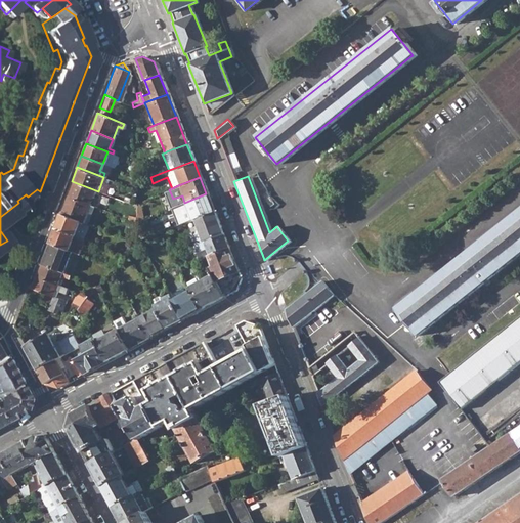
[(67,195),(87,204),(93,189),(72,181),(67,195)]
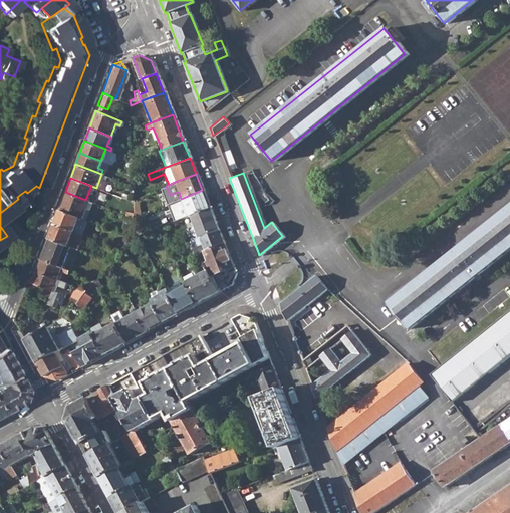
[(181,199),(188,214),(190,214),(208,206),(202,190),(181,199)]
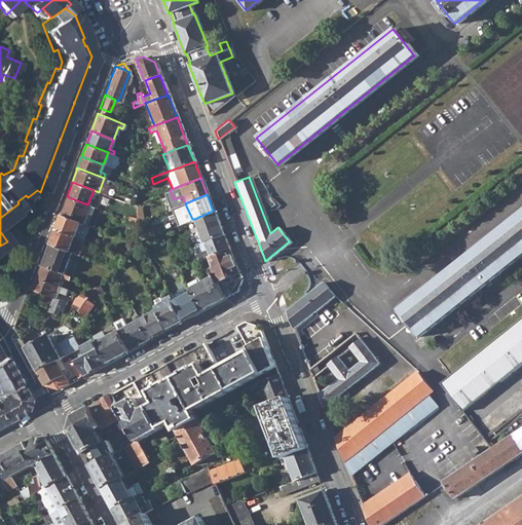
[(60,215),(81,223),(87,204),(67,196),(60,215)]
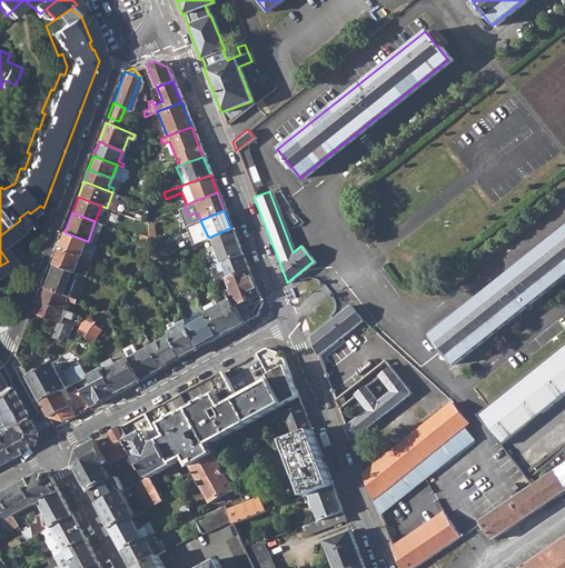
[(564,225),(426,336),(450,365),(564,272),(564,225)]
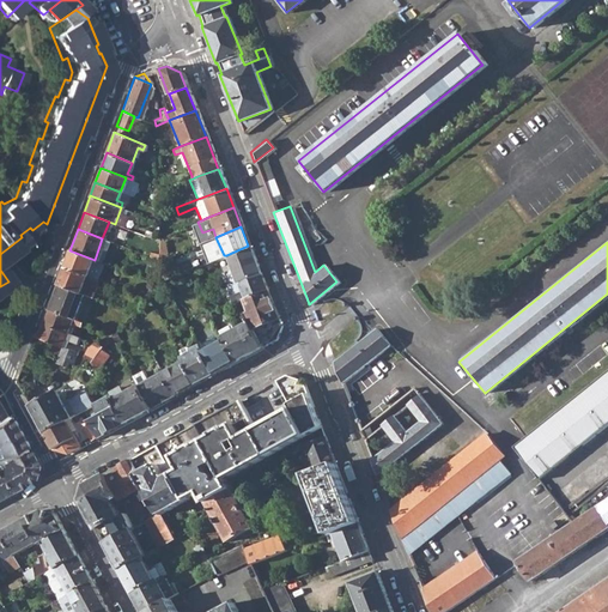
[(226,255),(237,282),(259,273),(248,246),(226,255)]
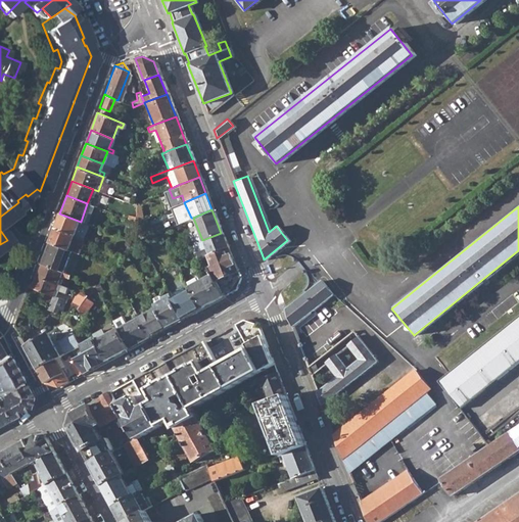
[(54,228),(73,235),(76,228),(80,229),(82,223),(81,222),(59,214),(59,215),(54,228)]
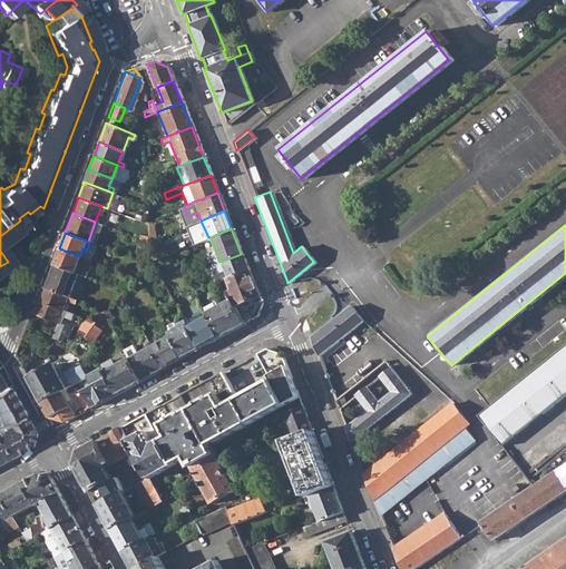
[(79,256),(59,248),(54,263),(77,272),(85,275),(89,263),(79,258),(79,256)]
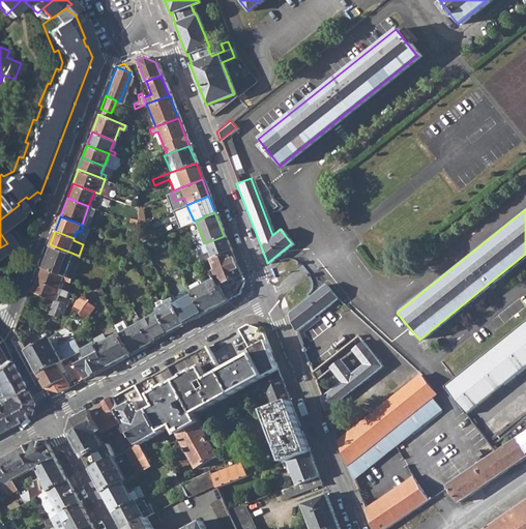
[(224,236),(205,243),(207,251),(198,255),(201,261),(203,260),(230,250),(224,236)]
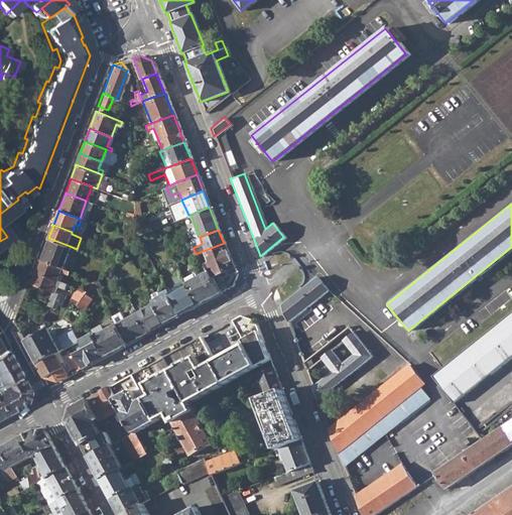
[(189,241),(193,248),(202,244),(200,237),(189,241)]
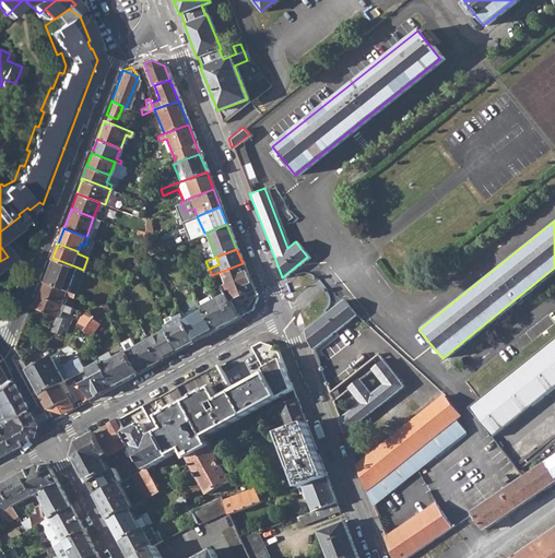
[(44,282),(67,291),(75,266),(52,258),(44,282)]
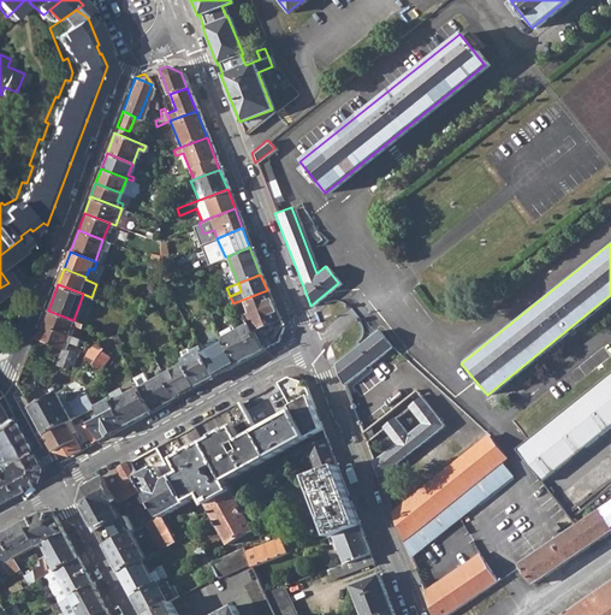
[(236,302),(249,323),(253,330),(262,347),(276,339),(282,327),(267,290),(236,302)]
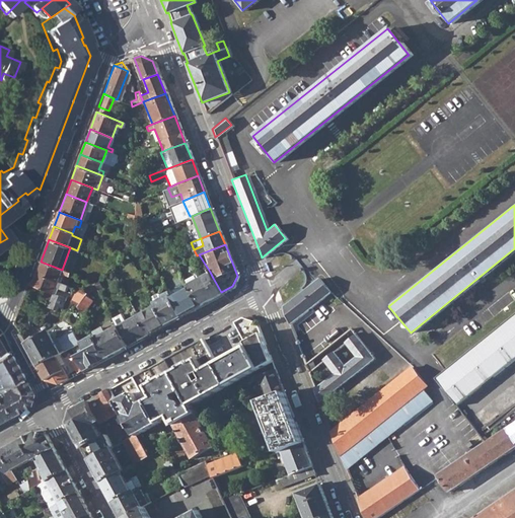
[(37,273),(56,281),(59,273),(67,276),(68,273),(62,270),(41,262),(37,273)]
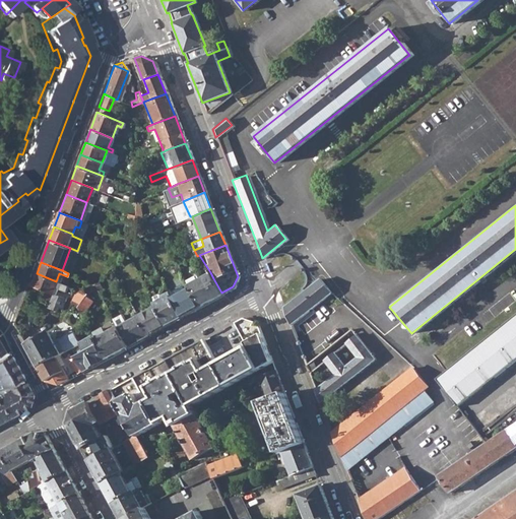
[(198,279),(209,300),(221,293),(213,278),(210,272),(198,279)]
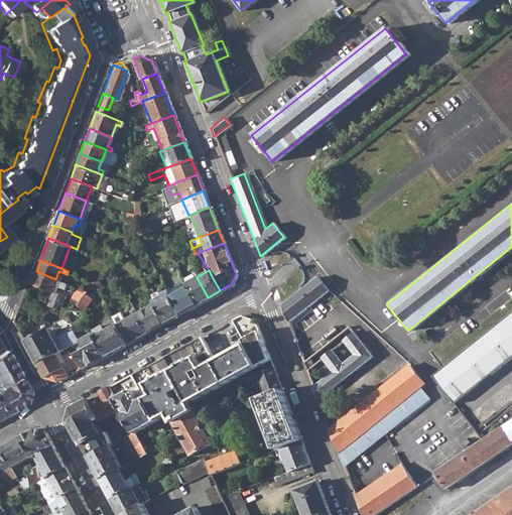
[(31,284),(50,291),(55,279),(36,271),(31,284)]
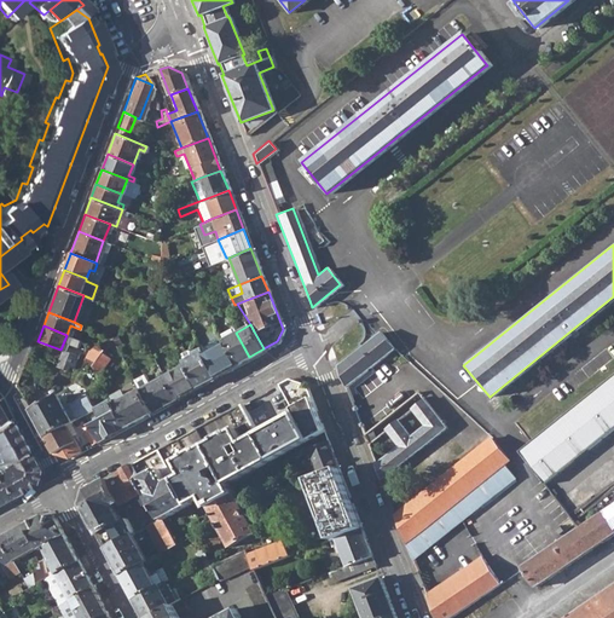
[(335,365),(342,386),(391,347),(377,331),(358,347),(353,351),(335,365)]
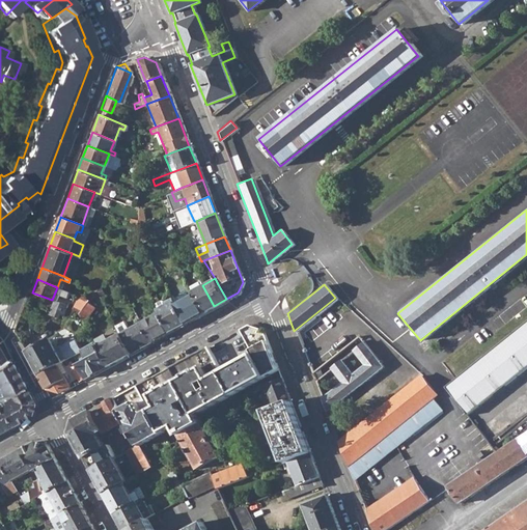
[(192,294),(202,312),(214,306),(202,285),(191,291),(192,294)]
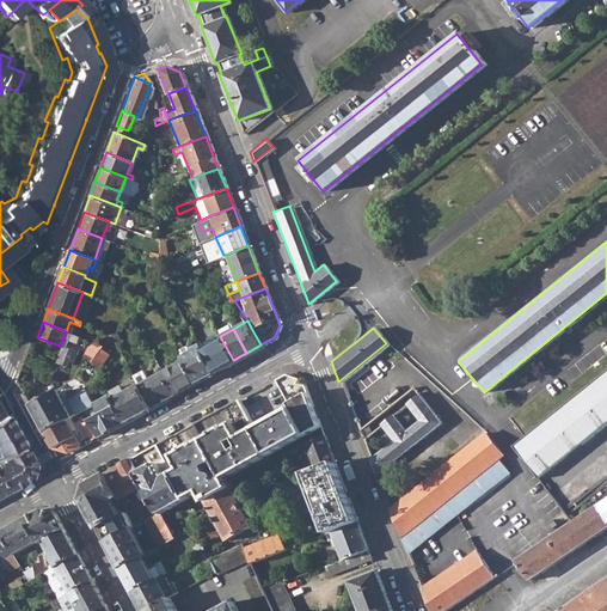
[(195,343),(210,372),(233,360),(221,338),(214,342),(212,336),(195,343)]
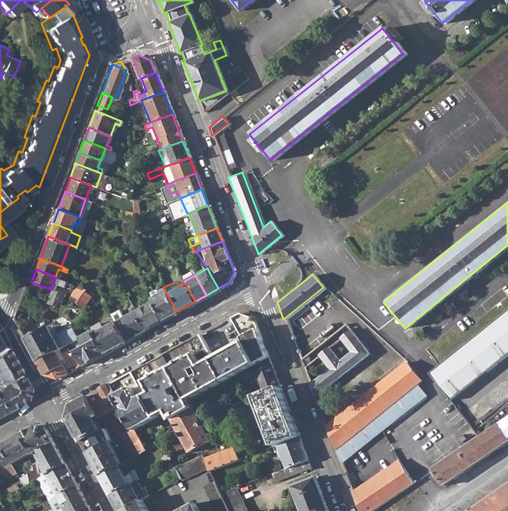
[(72,297),(74,302),(83,290),(84,288),(74,284),(69,296),(72,297)]
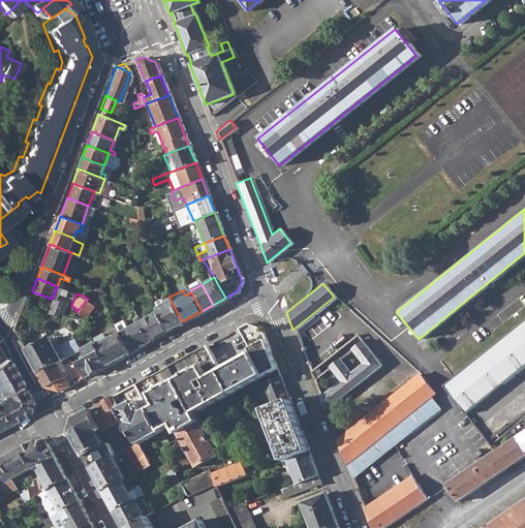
[(157,310),(167,330),(182,321),(168,297),(161,300),(163,304),(156,308),(157,310)]
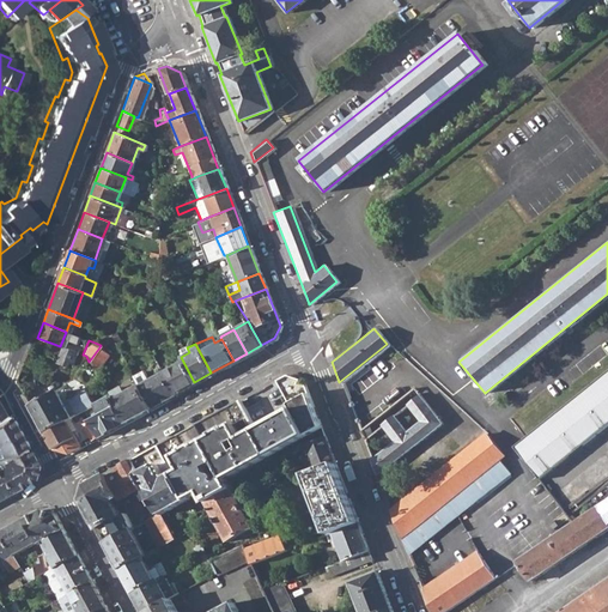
[(66,362),(72,363),(76,352),(60,346),(55,362),(64,365),(66,362)]
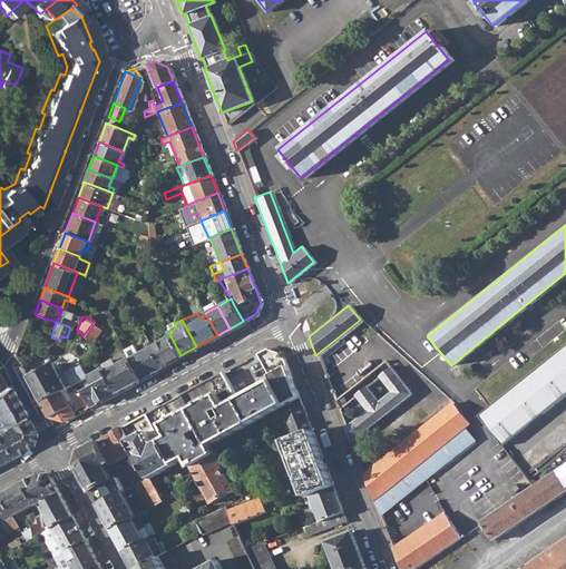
[(83,336),(87,344),(99,329),(93,323),(83,336)]
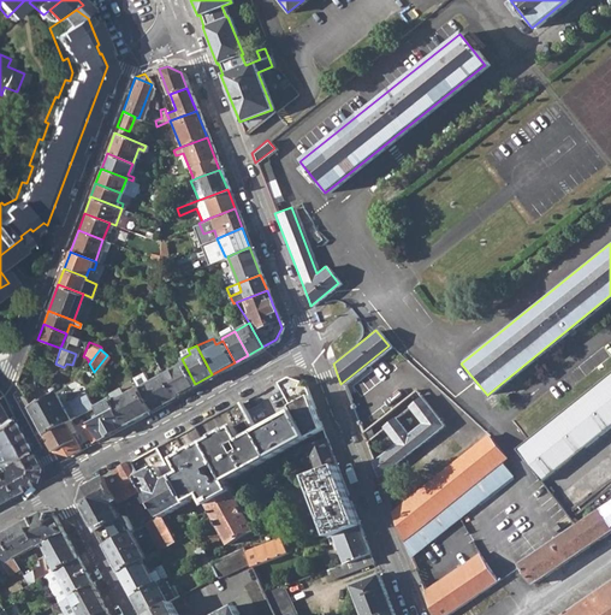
[(82,356),(76,354),(72,365),(78,367),(82,356)]
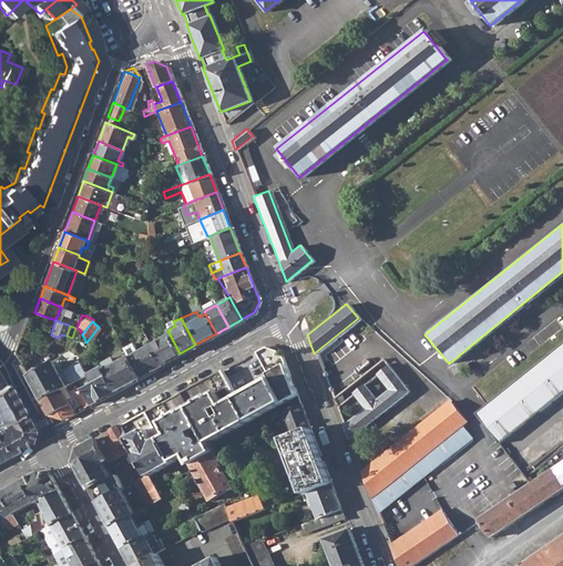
[(149,345),(160,364),(180,353),(169,332),(149,345)]
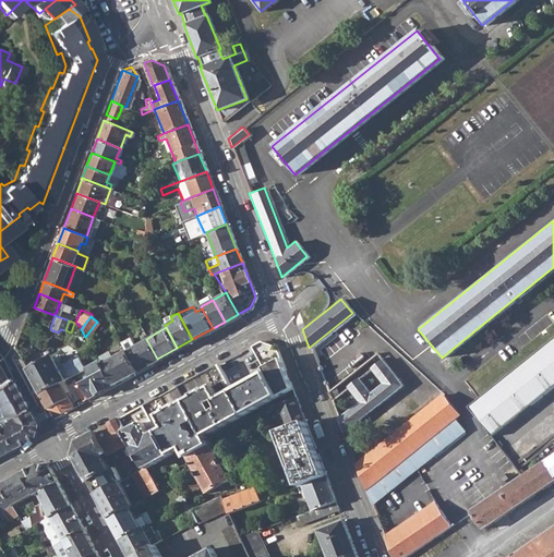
[(553,333),(462,407),(483,433),(553,375),(553,333)]
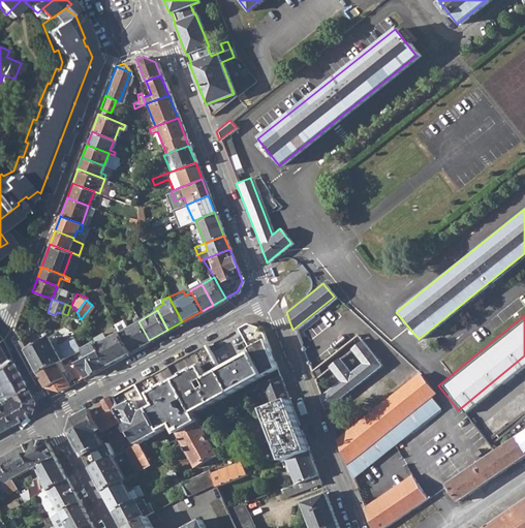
[(118,332),(128,351),(149,340),(139,321),(118,332)]
